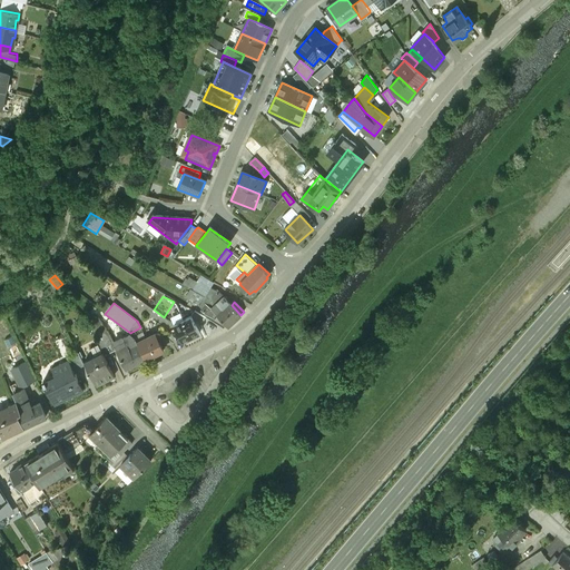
[(215,310),(205,303),(204,305),(205,306),(202,311),(210,316),(215,310)]
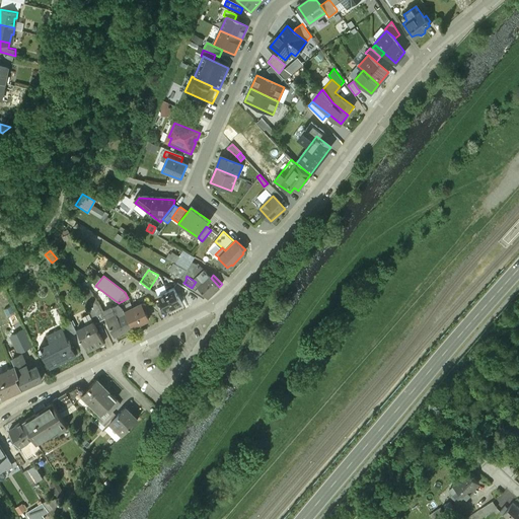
[(209,276),(203,281),(214,292),(219,287),(211,278),(209,276)]
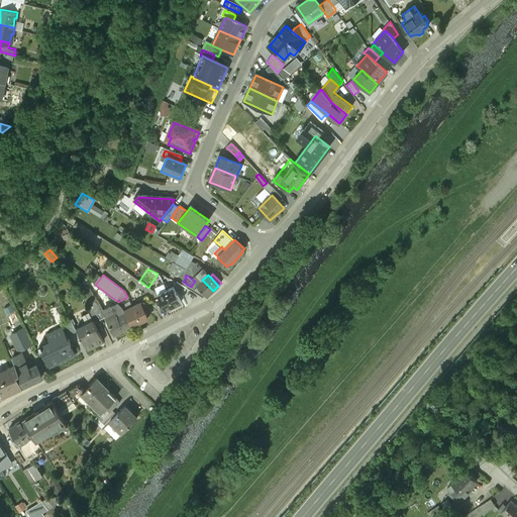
[(207,296),(213,291),(202,280),(199,277),(195,281),(191,287),(200,292),(201,290),(207,296)]
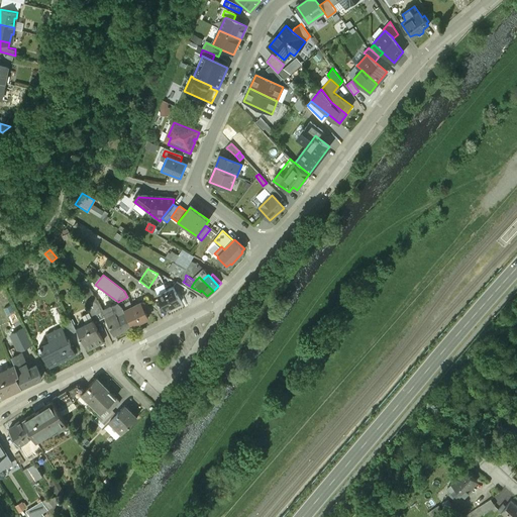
[(159,295),(166,310),(181,302),(179,297),(181,296),(179,291),(177,292),(174,287),(159,295)]
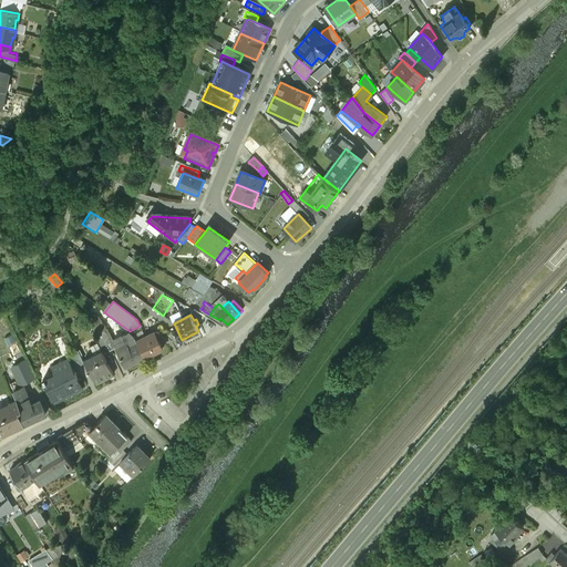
[(110,333),(99,317),(98,317),(96,317),(95,316),(94,316),(93,317),(92,318),(91,319),(91,320),(89,323),(103,338),(103,339),(110,351),(115,348),(116,347),(110,333)]
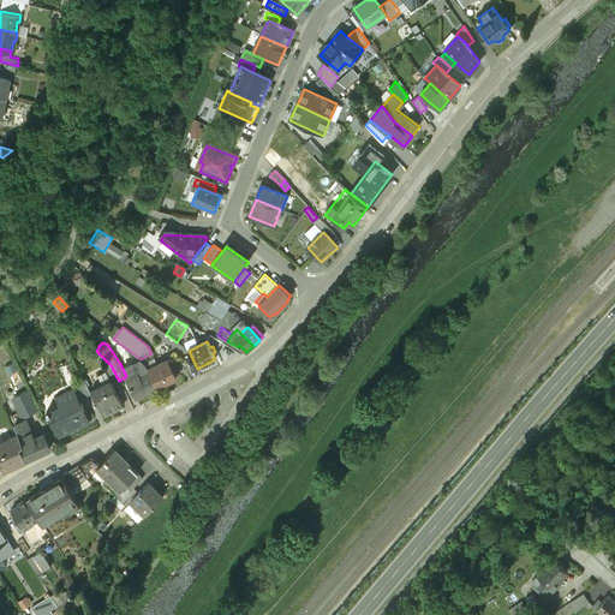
[(171,358),(148,370),(156,388),(157,389),(178,378),(173,370),(175,366),(174,365),(174,363),(177,363),(173,357),(171,358)]
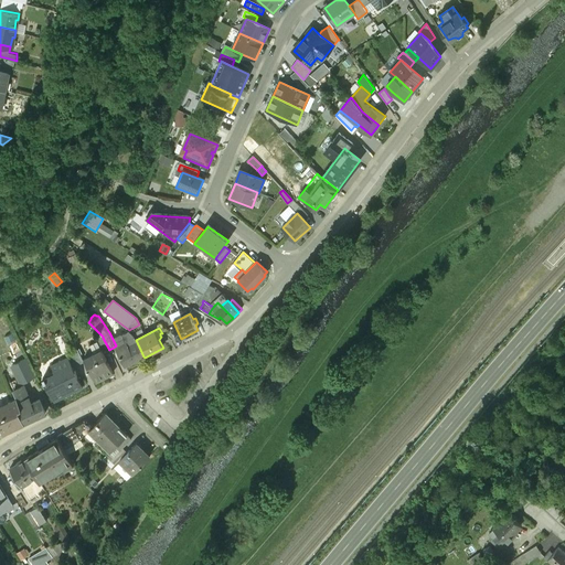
[(132,333),(129,330),(123,334),(126,341),(116,345),(115,347),(126,365),(144,356),(136,340),(132,333)]
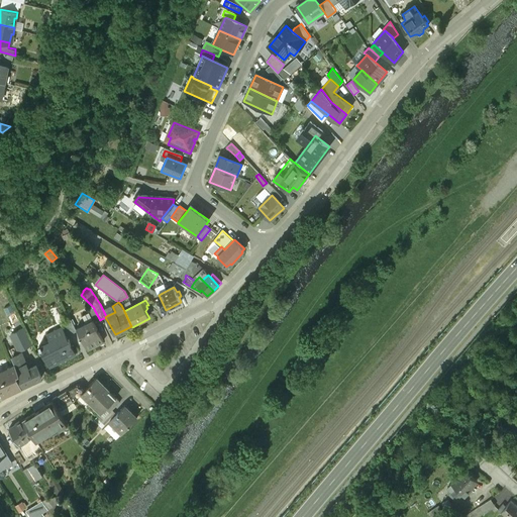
[(94,309),(94,308),(88,311),(93,321),(94,323),(100,320),(94,309)]
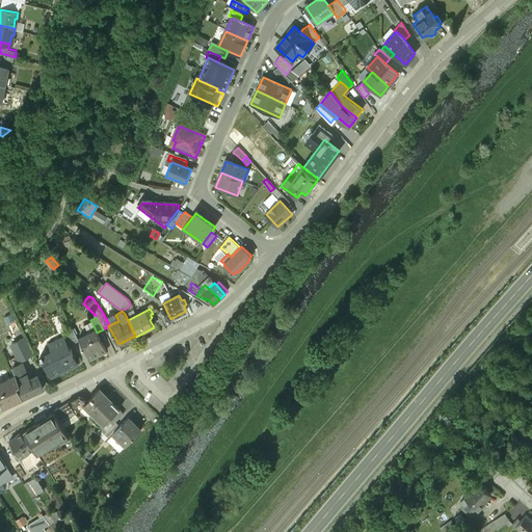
[(74,330),(63,335),(63,338),(64,337),(70,346),(79,341),(74,330)]
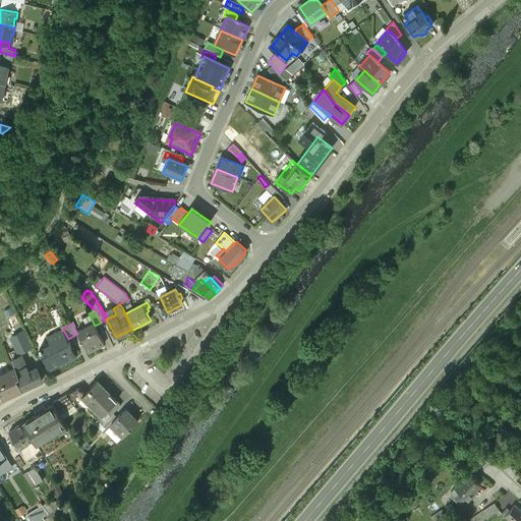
[(94,324),(77,332),(88,351),(89,350),(90,352),(97,349),(96,347),(97,348),(104,344),(95,326),(94,324)]
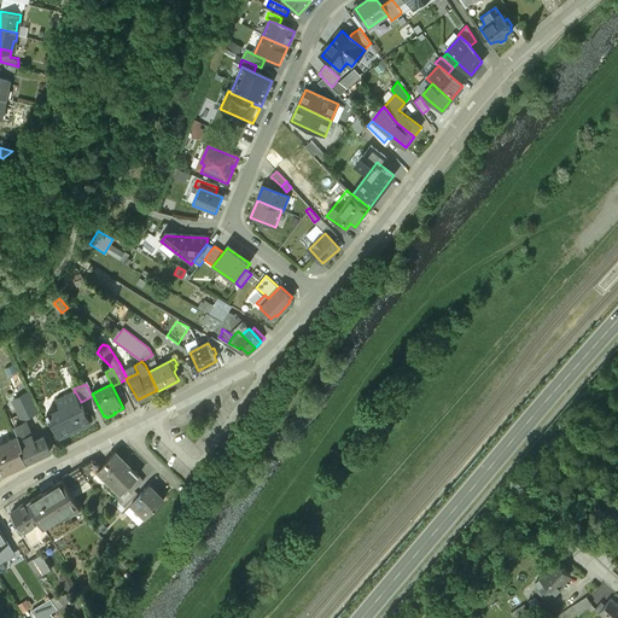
[(81,402),(75,391),(74,392),(56,401),(60,410),(51,417),(48,414),(47,415),(60,439),(60,438),(81,427),(81,429),(91,424),(81,402)]
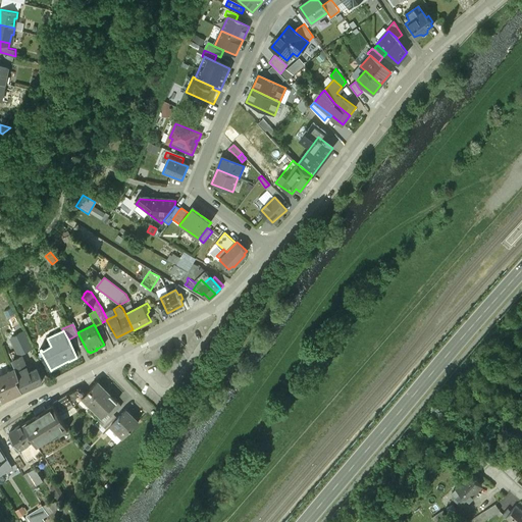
[(23,333),(11,340),(19,356),(32,349),(23,333)]
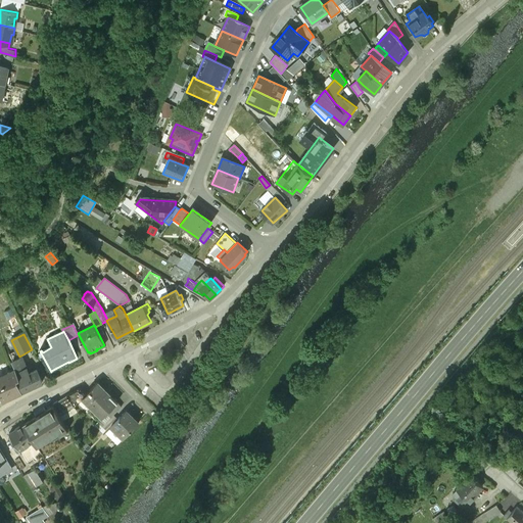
[(37,370),(29,374),(21,358),(12,362),(15,369),(19,378),(16,379),(22,391),(42,382),(37,370)]
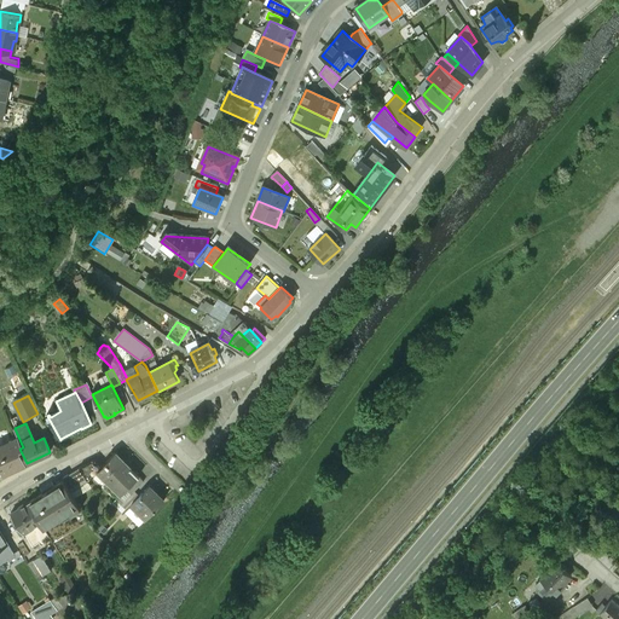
[(18,437),(9,441),(10,443),(0,447),(0,466),(4,474),(27,463),(19,449),(23,447),(18,437)]
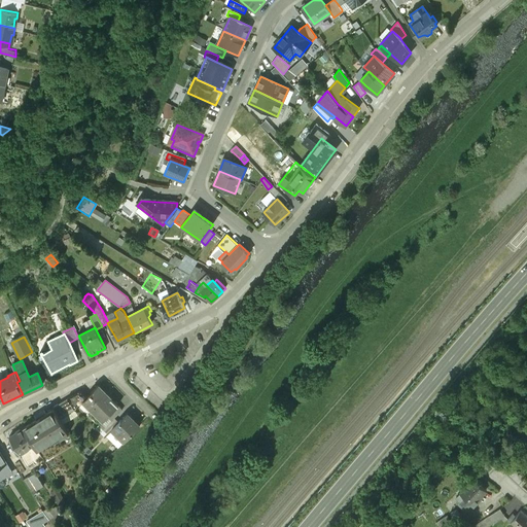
[(111,398),(104,391),(105,391),(106,390),(105,389),(104,390),(98,384),(91,392),(91,393),(86,397),(83,400),(84,401),(85,400),(93,408),(92,409),(103,420),(118,405),(111,397),(111,398)]
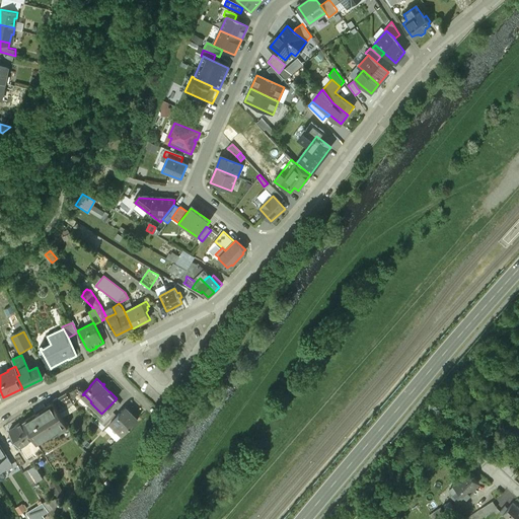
[(52,400),(53,402),(59,413),(74,403),(82,394),(85,391),(79,386),(68,391),(52,400)]
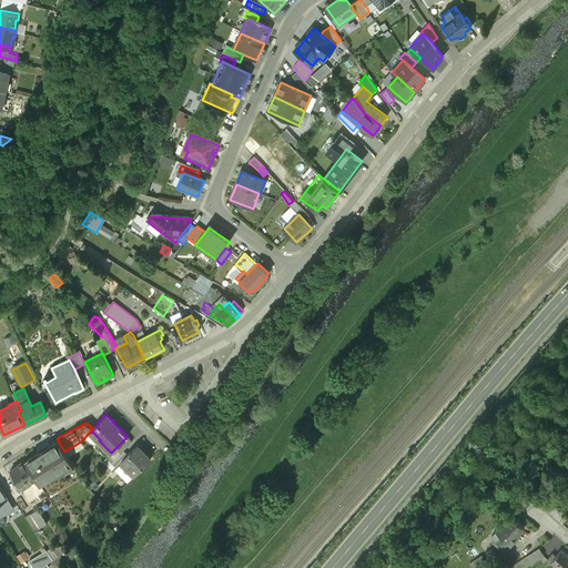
[(58,440),(26,460),(37,478),(39,482),(47,477),(48,479),(64,469),(66,472),(74,467),(64,452),(58,440)]
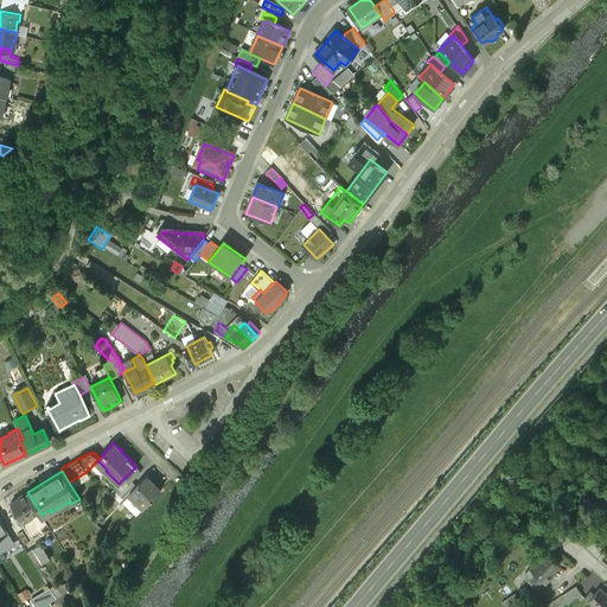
[(135,497),(145,506),(161,490),(147,475),(132,491),(136,496),(135,497)]
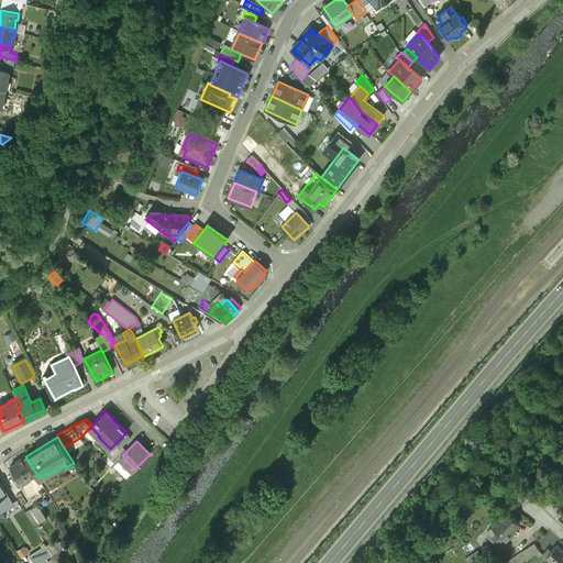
[(36,474),(25,456),(18,461),(19,462),(10,466),(17,477),(14,478),(19,487),(31,479),(31,478),(36,474)]
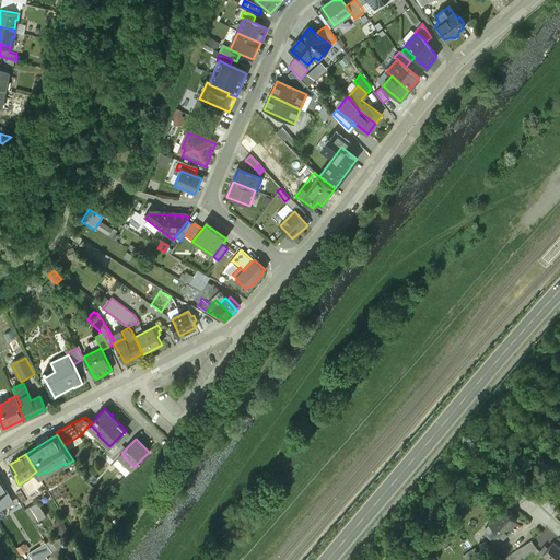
[(0,505),(11,499),(0,480),(0,505)]
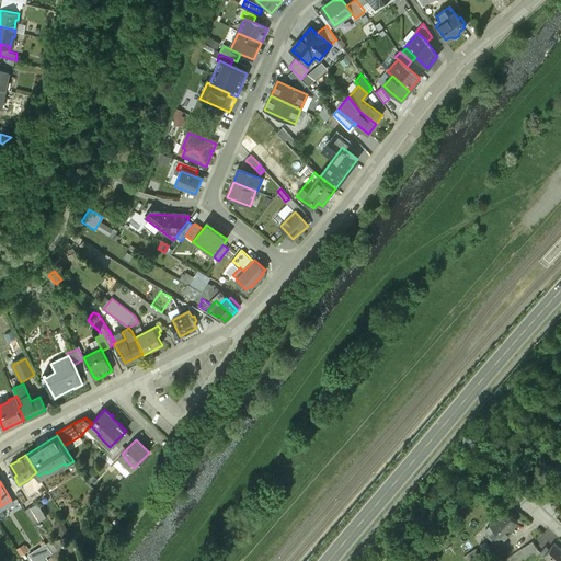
[(505,505),(491,519),(505,534),(512,527),(510,525),(517,517),(505,505)]
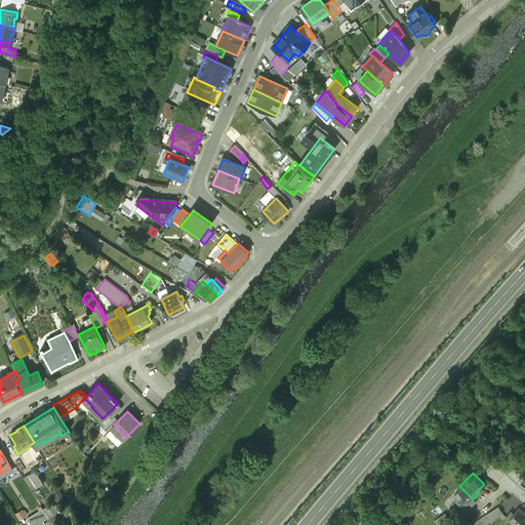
[(29,474),(24,477),(30,488),(35,485),(29,474)]
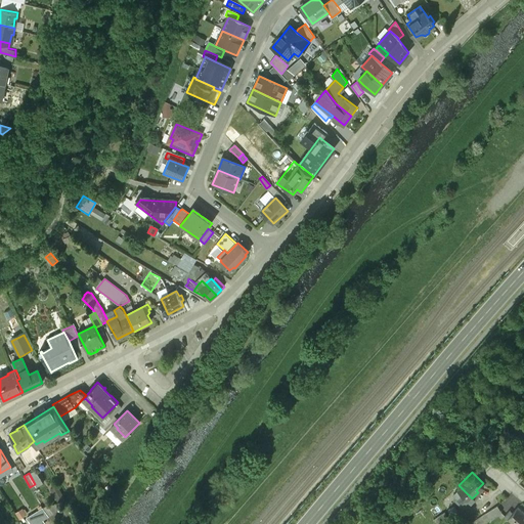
[(451,517),(442,503),(431,509),(432,509),(440,523),(451,517)]
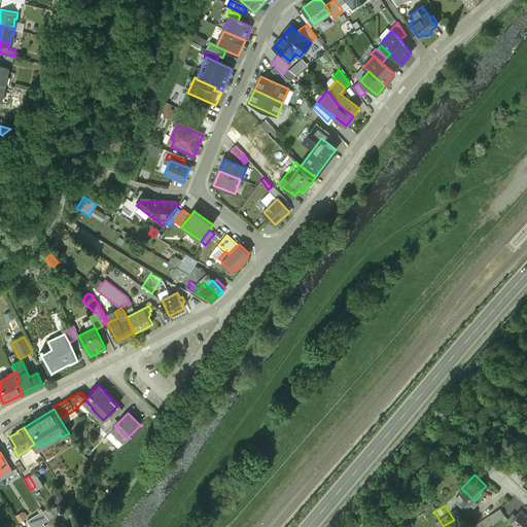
[(500,505),(489,513),(494,520),(504,512),(500,505)]
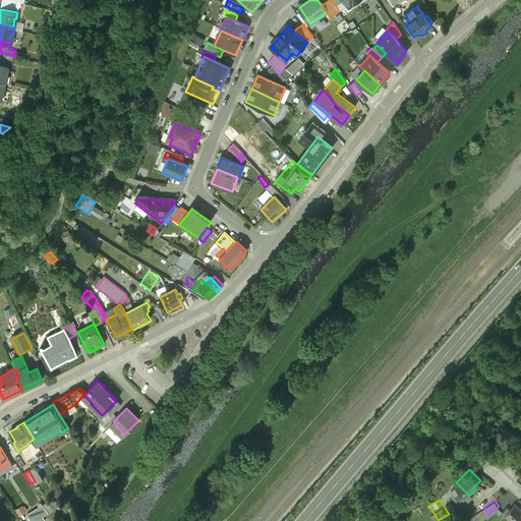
[(24,513),(27,520),(41,520),(54,515),(48,502),(24,513)]
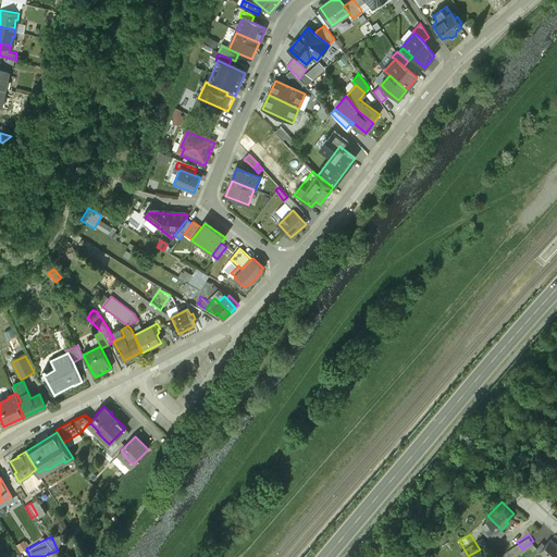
[(556,542),(551,536),(545,542),(542,540),(537,545),(549,556),(552,556),(556,552),(556,542)]
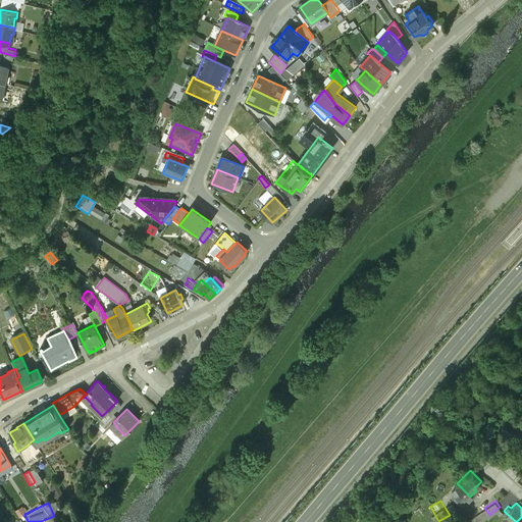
[(437,521),(438,521),(430,507),(426,510),(433,521),(437,521)]
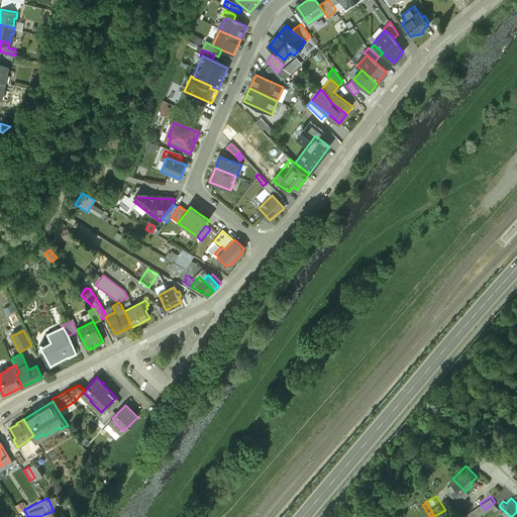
[(480,503),(466,511),(470,516),(475,516),(485,510),(480,503)]
